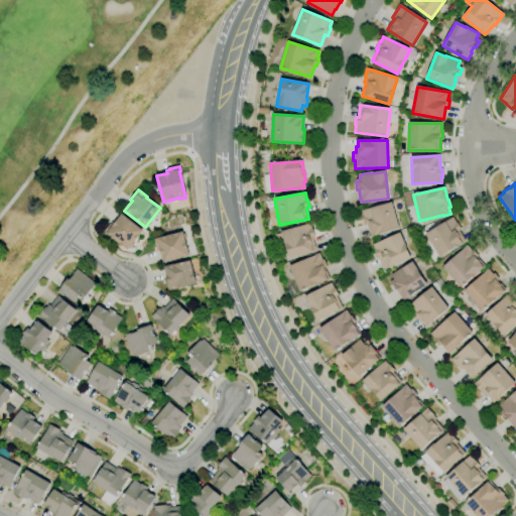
[(370,237),(367,225),(364,226),(362,218),(363,218),(362,211),(392,203),(399,229),(370,237)]
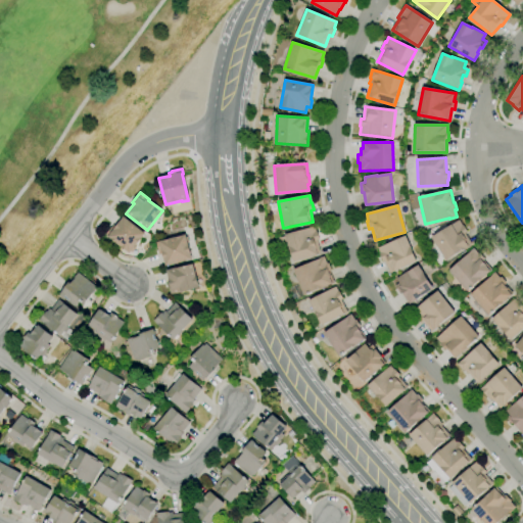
[(130,253),(105,235),(109,229),(112,231),(124,217),(145,234),(134,247),(136,248),(132,253),(131,252),(130,253)]
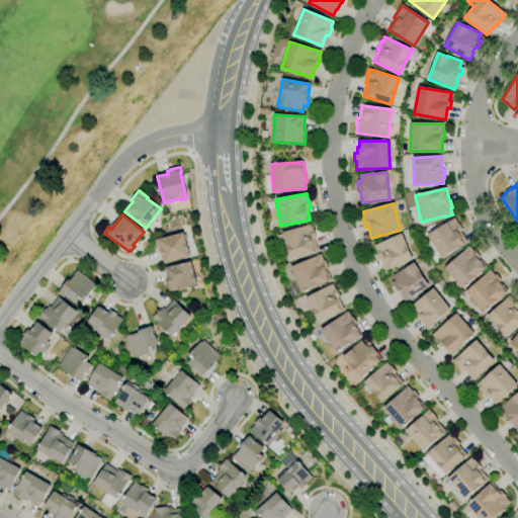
[(442,258),(427,236),(454,219),(458,224),(462,231),(460,232),(467,242),(442,258)]
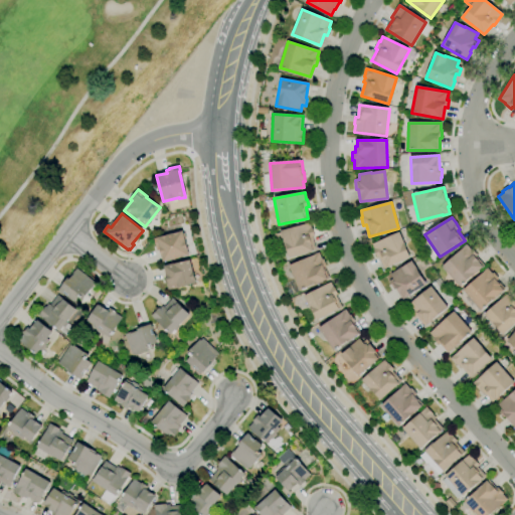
[(289,258),(281,232),(310,223),(311,228),(312,228),(314,236),(312,237),(316,249),(289,258)]
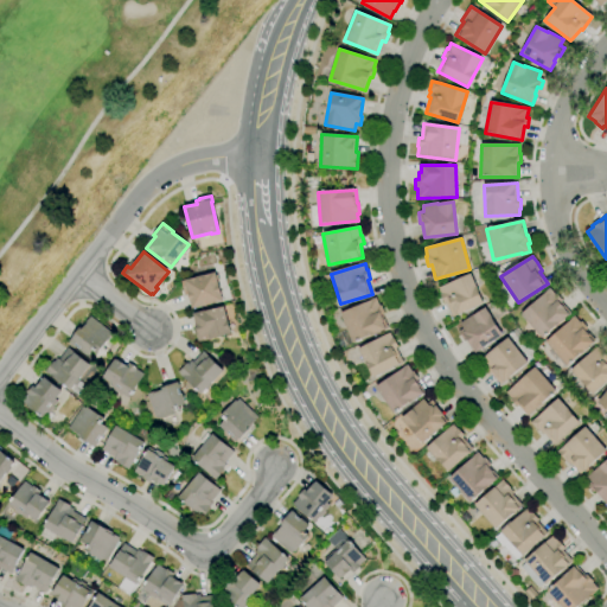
[(192,310),(187,293),(184,293),(181,281),(216,273),(216,275),(217,275),(218,281),(217,281),(222,301),(192,310)]
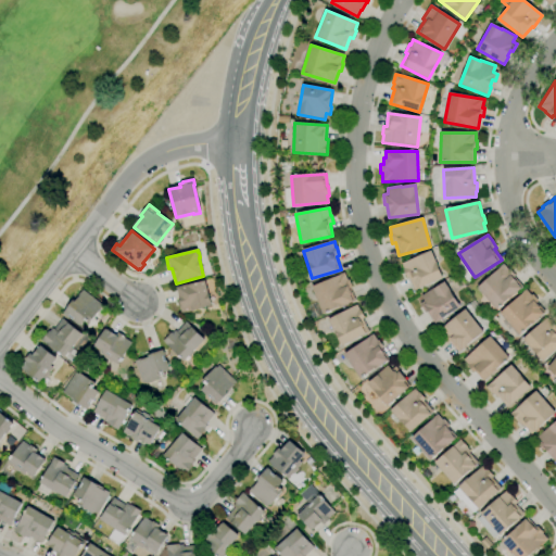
[(414,290),(408,277),(406,278),(402,269),(403,269),(401,264),(431,251),(438,267),(442,278),(414,290)]
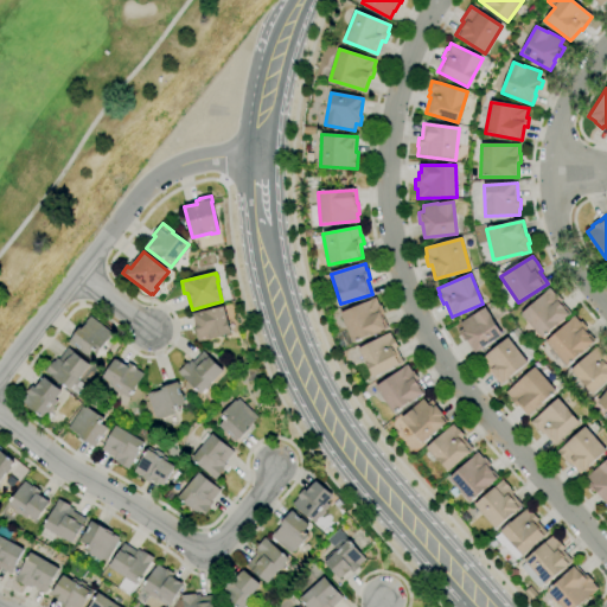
[(542,338),(522,314),(543,294),(550,288),(555,294),(556,294),(562,301),(561,302),(570,313),(542,338)]
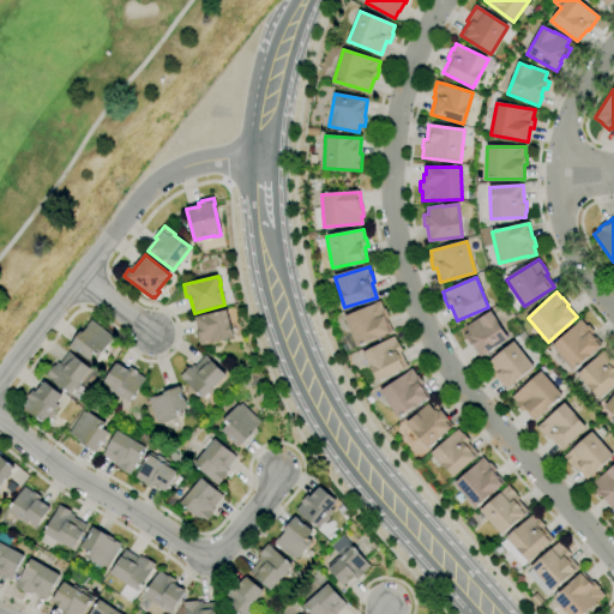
[(356,347),(344,317),(373,305),(380,301),(384,309),(385,308),(389,318),(386,319),(392,332),(356,347)]
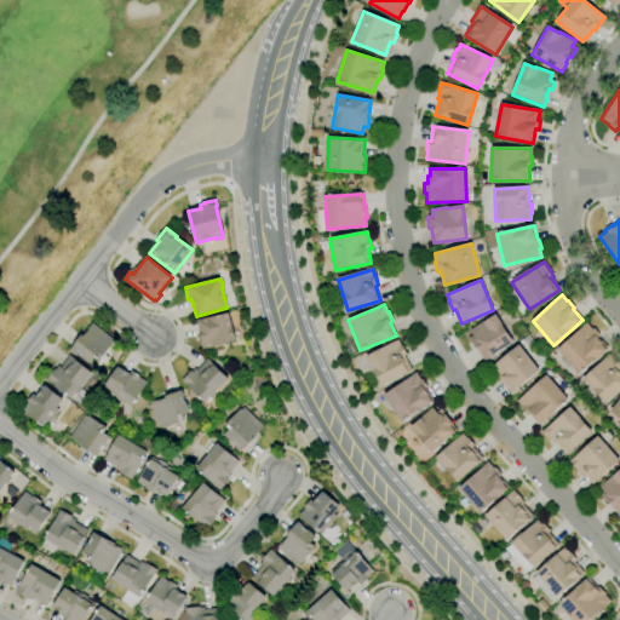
[(202,350),(197,333),(200,332),(197,321),(229,314),(236,342),(202,350)]
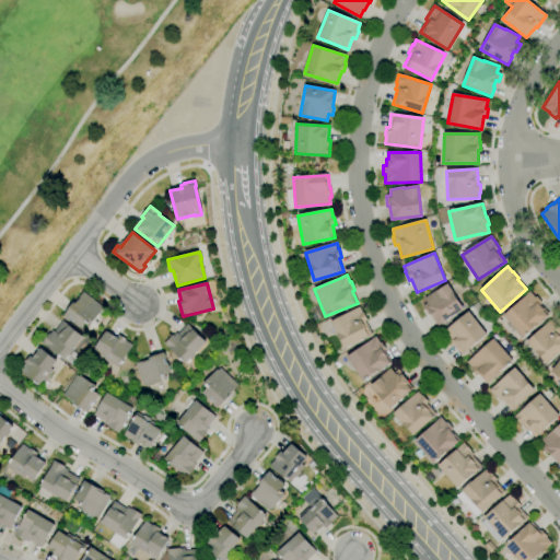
[(438,325),(434,319),(433,321),(429,313),(428,313),(423,306),(428,303),(424,298),(435,291),(448,284),(454,293),(464,310),(438,325)]
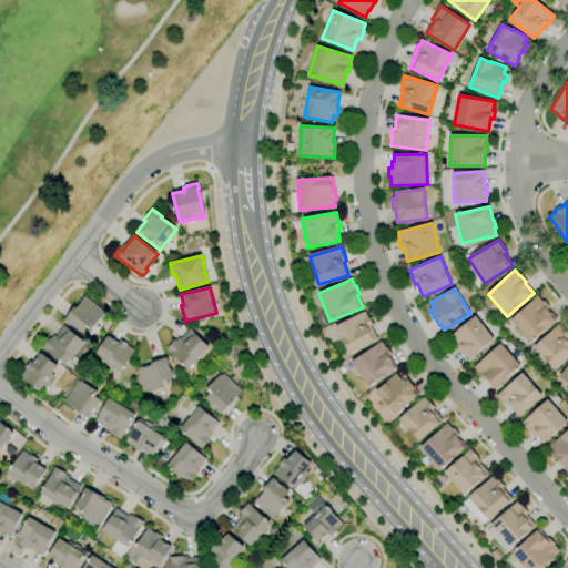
[(530,343),(510,321),(531,302),(530,301),(537,295),(543,302),(544,301),(550,307),(548,308),(557,320),(530,343)]
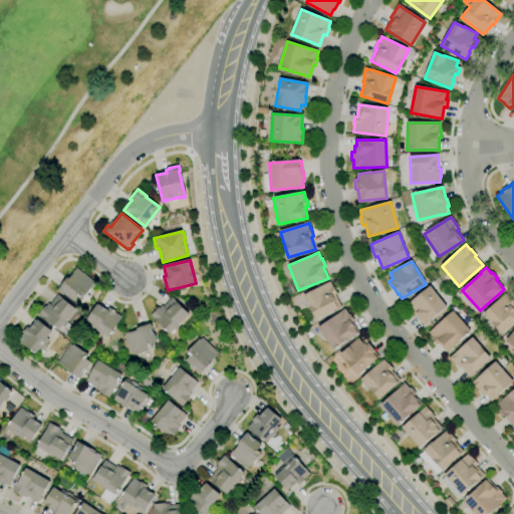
[(74,302),(59,289),(68,278),(69,279),(71,276),(70,276),(76,268),(94,282),(92,285),(93,285),(81,301),(77,298),(74,302)]
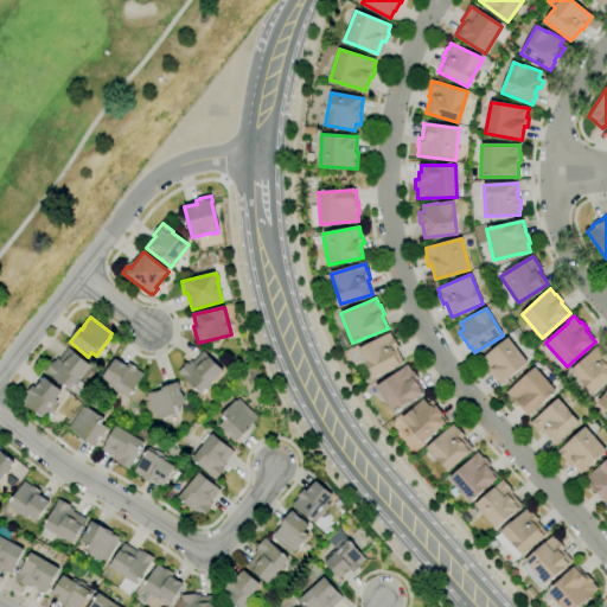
[(374,377),(358,350),(389,333),(393,339),(394,339),(397,347),(396,349),(403,362),(374,377)]
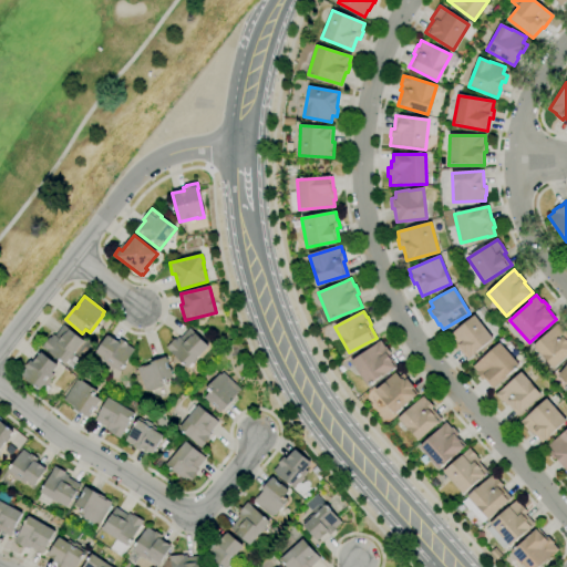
[(467,360),(459,349),(456,351),(451,344),(452,343),(447,338),(474,316),(493,339),(467,360)]
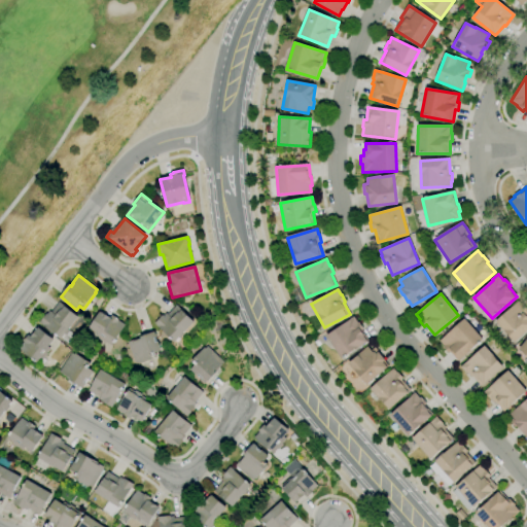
[(526,330),(515,343),(496,322),(518,302),(522,306),(522,305),(526,310),(526,330)]
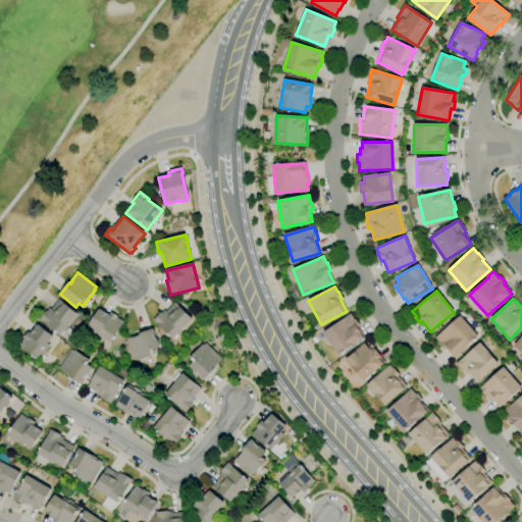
[(67,341),(61,335),(59,336),(39,320),(46,311),(47,311),(49,308),(51,310),(58,300),(77,314),(67,327),(73,332),(67,341)]
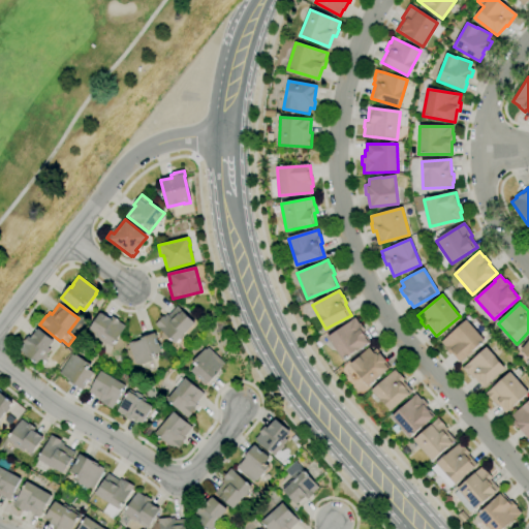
[(175,344),(155,325),(163,316),(164,317),(166,314),(168,316),(177,307),(194,324),(175,344)]
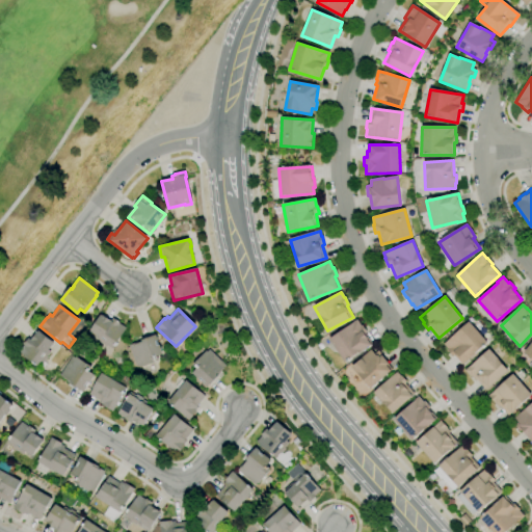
[(112,349),(107,346),(106,347),(100,343),(101,342),(97,340),(98,337),(90,331),(101,316),(102,316),(103,315),(111,321),(113,318),(120,322),(120,323),(127,328),(112,349)]
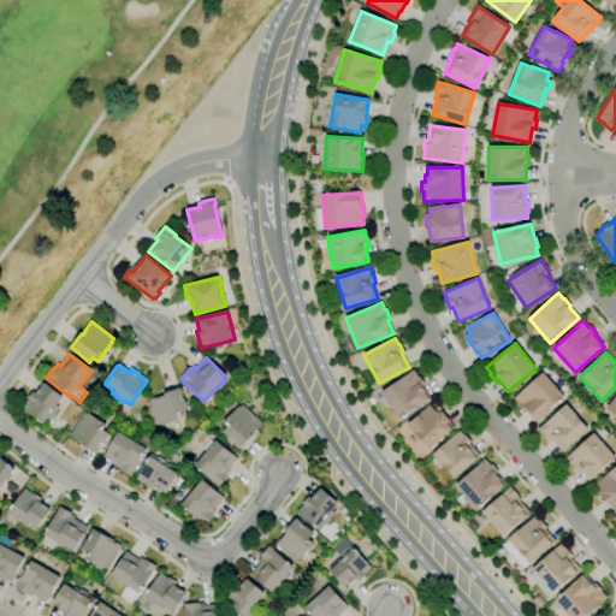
[(400,420),(381,392),(406,375),(414,369),(419,378),(420,377),(425,385),(424,386),(431,398),(400,420)]
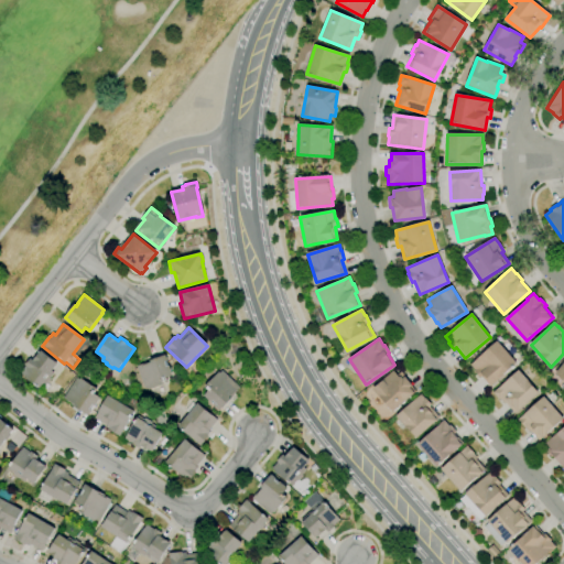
[(490,387),(481,377),(480,379),(474,372),(475,371),(469,365),(497,342),(517,365),(490,387)]
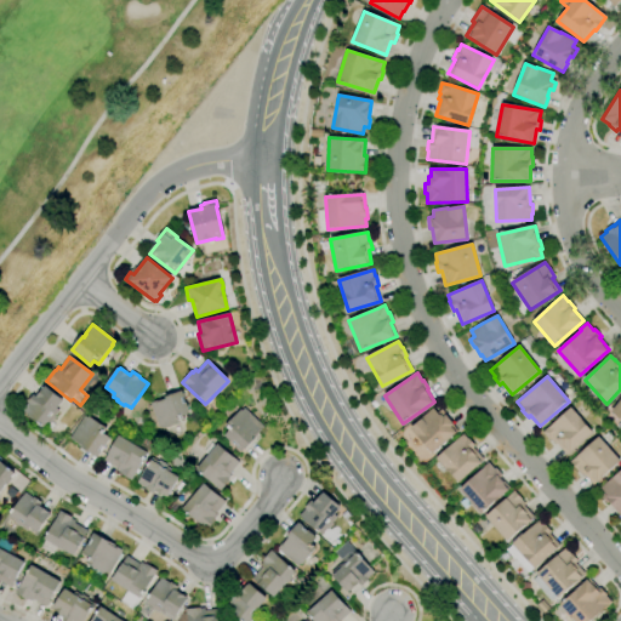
[(22,411),(28,404),(27,403),(33,396),(36,398),(45,387),(63,400),(57,409),(60,411),(55,416),(56,417),(51,423),(49,421),(44,428),(22,411)]
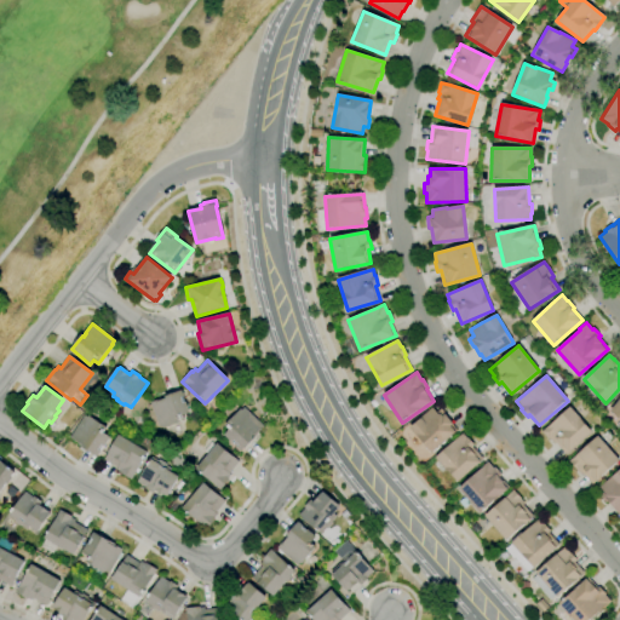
[(160,430),(150,402),(159,400),(159,401),(165,399),(165,397),(182,390),(184,396),(182,397),(184,403),(187,402),(190,413),(182,415),(184,422),(160,430)]
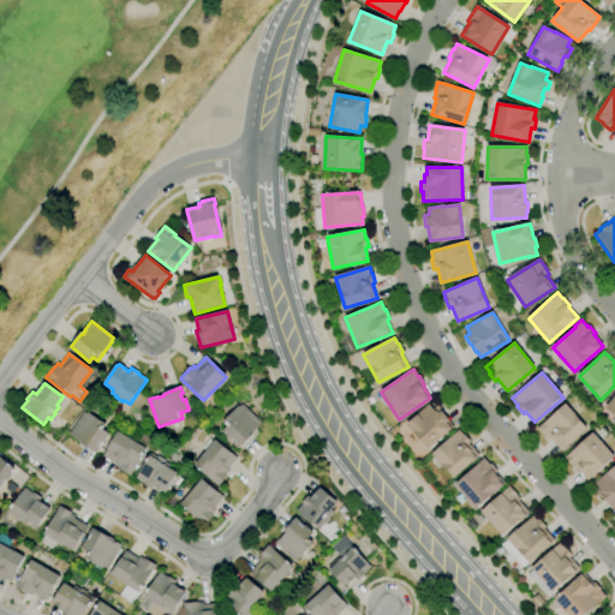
[(614,418),(614,393),(603,408),(614,418)]
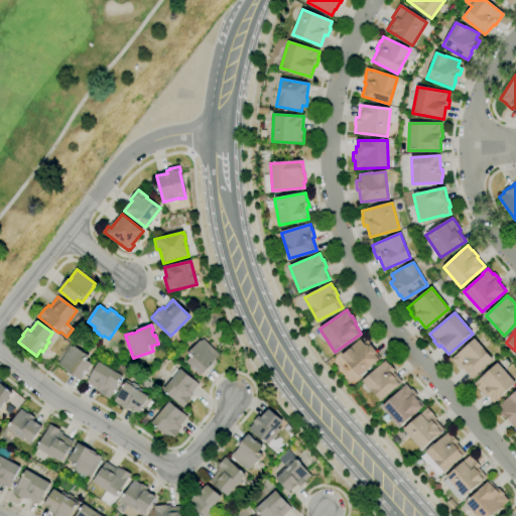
[(201,376),(186,362),(189,359),(185,356),(201,341),(201,342),(204,339),(220,355),(214,361),(215,362),(211,365),(201,376)]
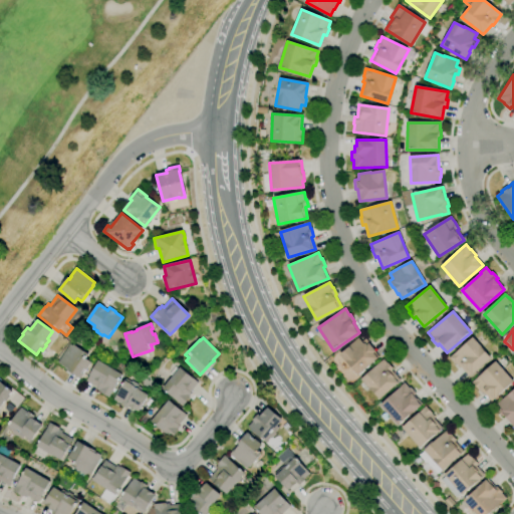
[(469,377),(460,366),(459,367),(456,363),(455,364),(449,358),(473,337),(491,358),(469,377)]
